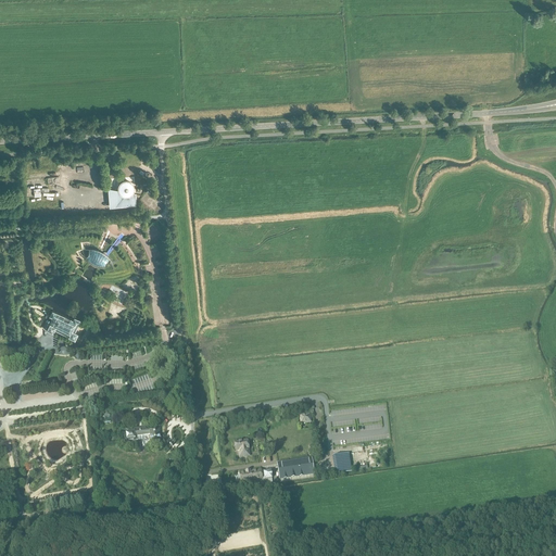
[(127,180),(126,180),(125,181),(124,181),(123,181),(123,182),(122,182),(121,184),(119,185),(119,186),(119,187),(119,188),(119,189),(119,190),(119,191),(110,189),(111,206),(137,204),(136,193),(131,193),(133,192),(133,191),(134,191),(134,190),(134,189),(134,188),(134,187),(134,186),(134,185),(133,185),(133,184),(131,184),(131,182),(130,182),(129,181),(128,181),(127,180)]
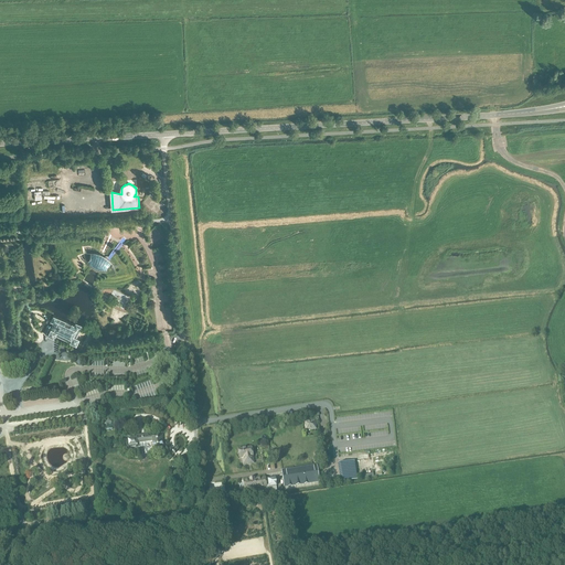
[(91,258),(88,259),(92,264),(94,265),(96,266),(99,267),(102,268),(104,268),(106,268),(107,266),(110,262),(108,260),(106,258),(104,257),(102,256),(99,255),(97,254),(94,253),(92,253),(91,258)]
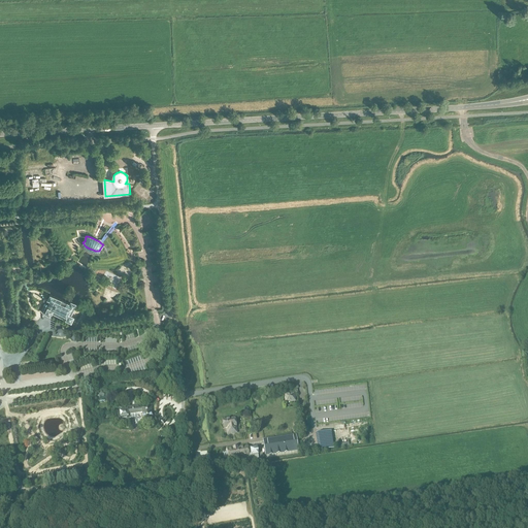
[(61,300),(50,295),(46,301),(50,302),(48,305),(44,314),(51,316),(52,314),(71,323),(74,317),(71,316),(76,304),(72,302),(71,301),(69,304),(61,300)]
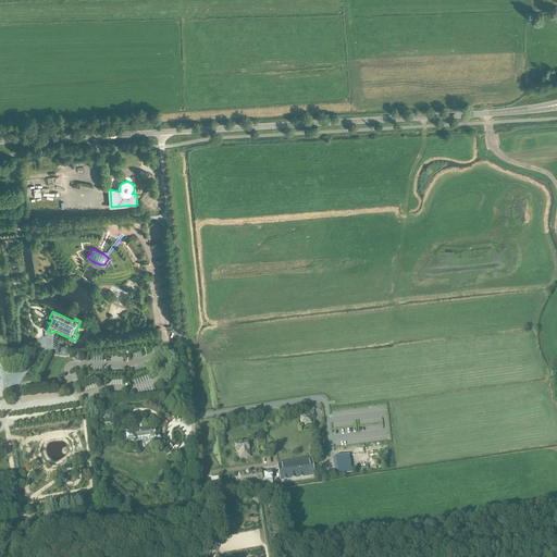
[(300,416),(301,425),(312,424),(311,415),(300,416)]
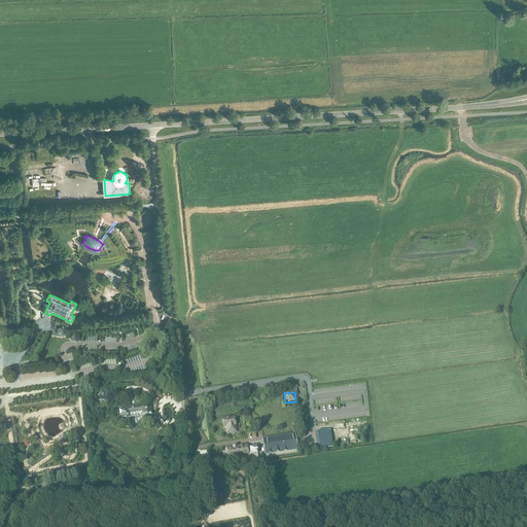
[(141,414),(141,418),(142,418),(143,418),(143,423),(149,422),(149,424),(154,423),(153,419),(152,419),(150,411),(152,410),(151,406),(147,406),(147,408),(142,409),(142,407),(138,408),(138,406),(127,408),(127,409),(119,410),(120,416),(121,416),(121,417),(123,417),(127,417),(127,416),(127,415),(129,415),(128,414),(142,412),(142,413),(141,414)]
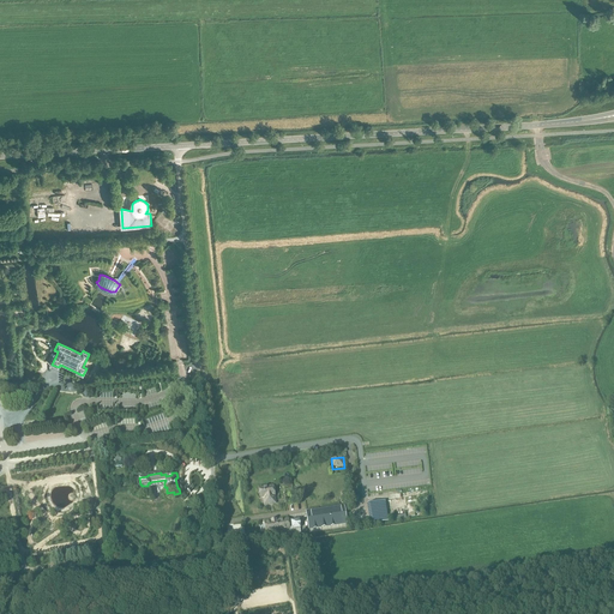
[(265,505),(276,503),(275,495),(274,487),(259,488),(260,498),(264,497),(265,505)]
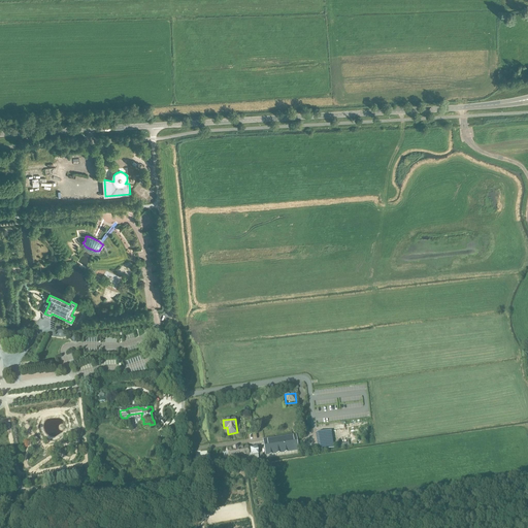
[(334,449),(331,431),(316,433),(318,451),(334,449)]
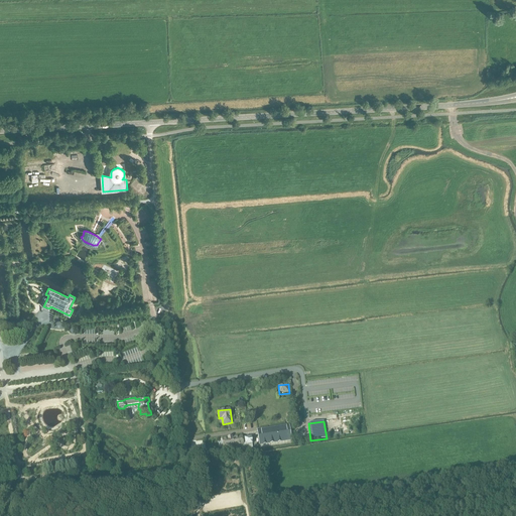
[(282,426),(283,427),(257,430),(259,442),(290,437),(289,428),(292,428),(292,425),(286,426),(282,426)]
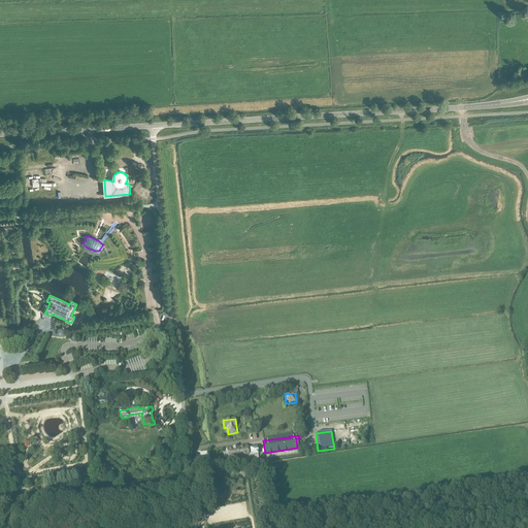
[(229,459),(250,456),(248,446),(237,447),(233,448),(227,449),(229,459)]
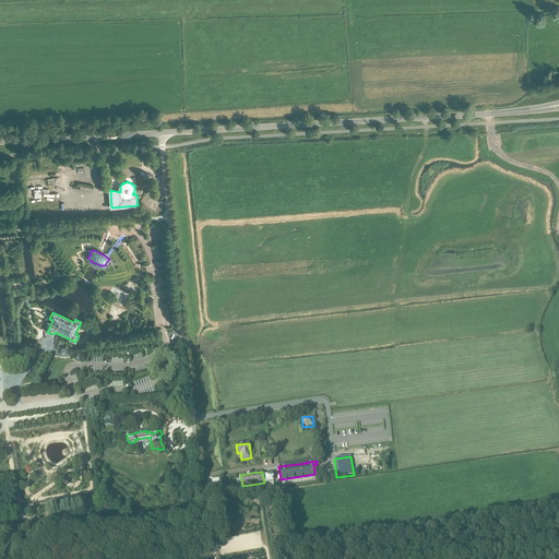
[(272,474),(264,475),(265,483),(273,482),(272,474)]
